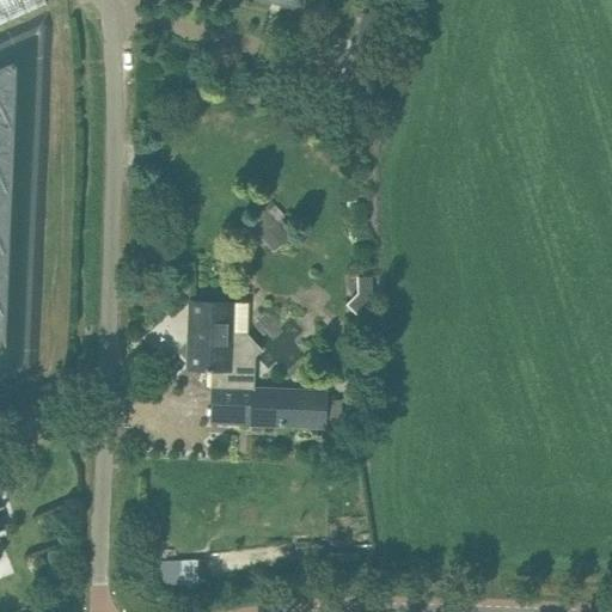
[(44,0),(0,0),(0,23),(47,4),(44,0)]
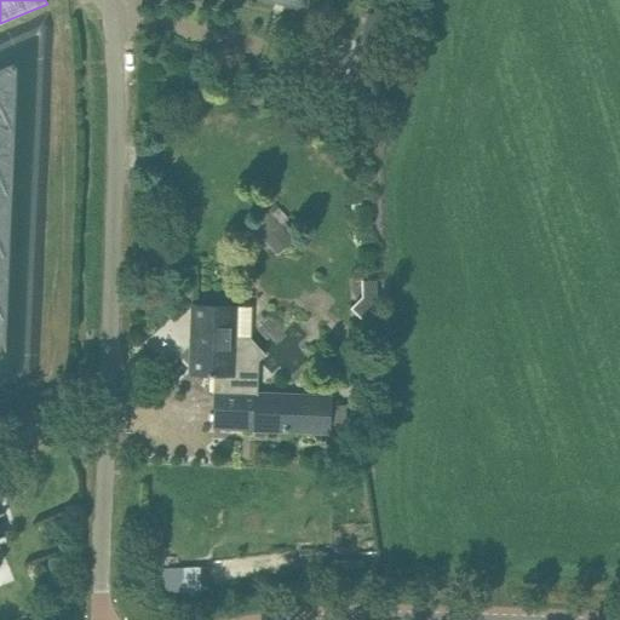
[(275,204),(254,222),(265,235),(263,237),(277,254),(294,241),(293,240),(300,233),(275,204)]
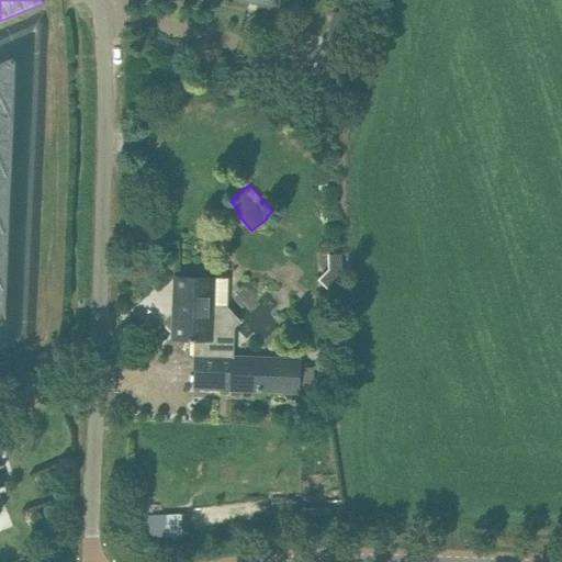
[(341,269),(340,253),(327,254),(327,269),(341,269)]
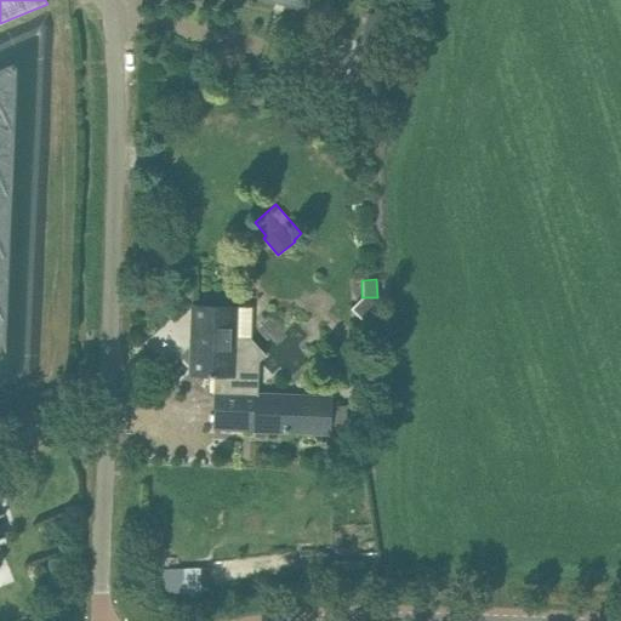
[(239,306),(194,305),(192,342),(197,342),(195,374),(216,375),(216,392),(214,392),(214,394),(238,394),(237,429),(346,433),(347,405),(331,404),(331,397),(258,394),(260,362),(267,354),(251,337),(238,337),(239,306)]
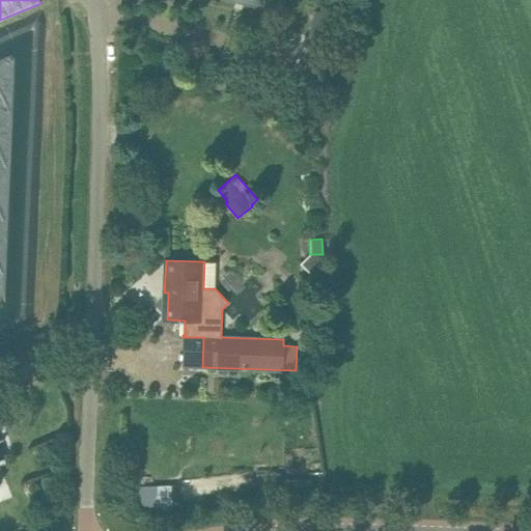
[(281,480),(270,480),(270,491),(281,491),(281,483),(281,480)]
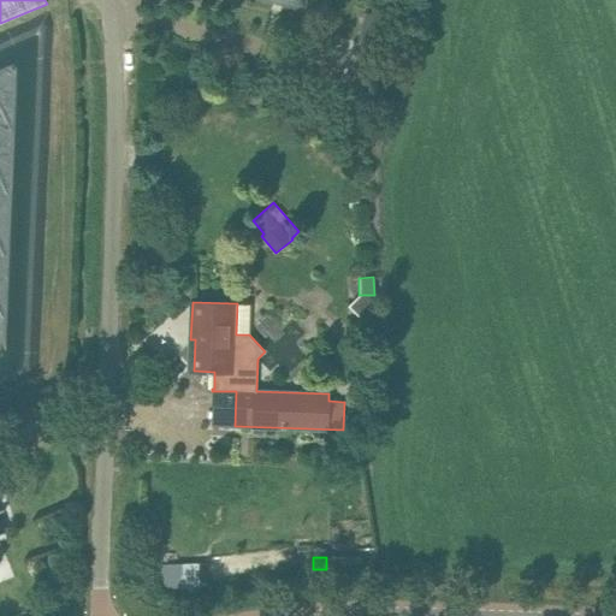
[(201,562),(181,563),(181,585),(202,584),(201,562)]
